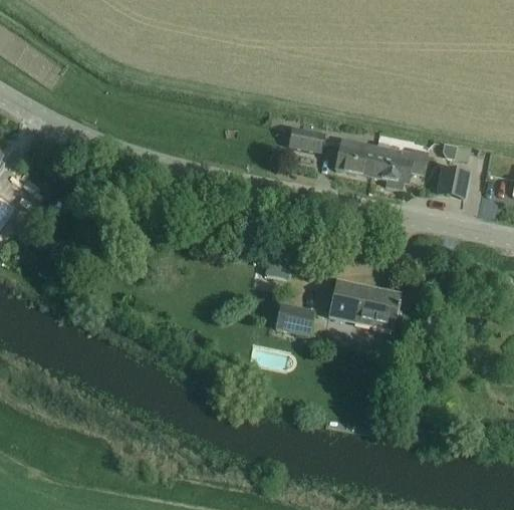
[(292,128),(289,145),(289,146),(320,152),(323,134),(292,128)]
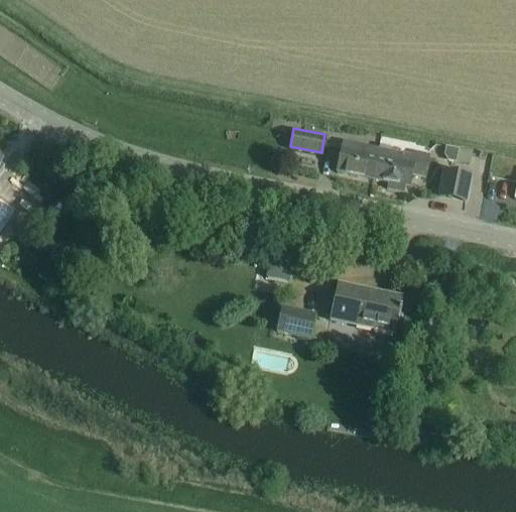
[(344,138),(337,171),(372,178),(379,146),(344,138)]
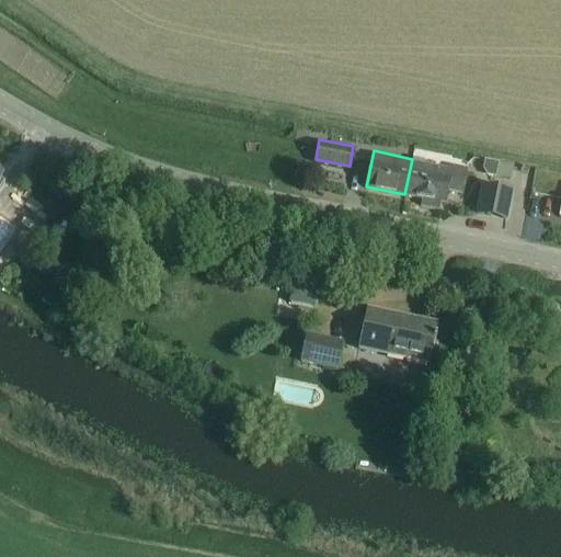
[(412,159),(404,194),(405,194),(424,199),(423,204),(439,208),(441,202),(445,203),(448,189),(461,191),(467,165),(462,163),(449,160),(447,167),(424,161),(424,157),(414,155),(412,159)]
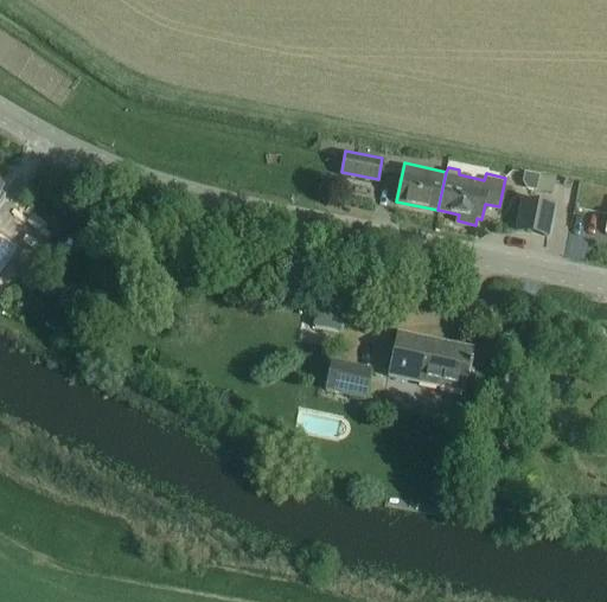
[(537,178),(536,189),(553,191),(555,177),(538,174),(537,178)]
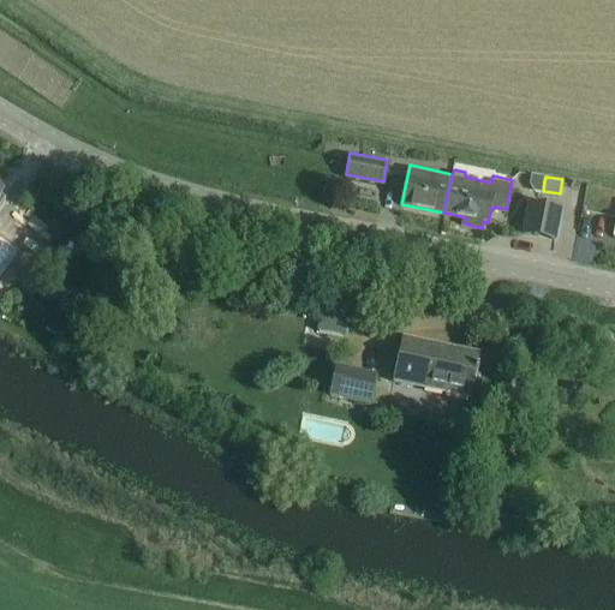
[(530,203),(524,231),(554,237),(560,209),(530,203)]
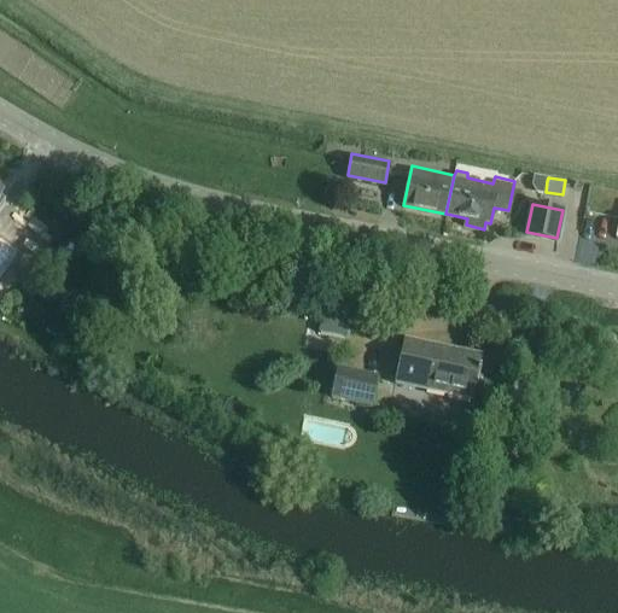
[(351,307),(324,301),(319,328),(344,334),(349,316),(359,317),(361,303),(351,301),(351,307)]
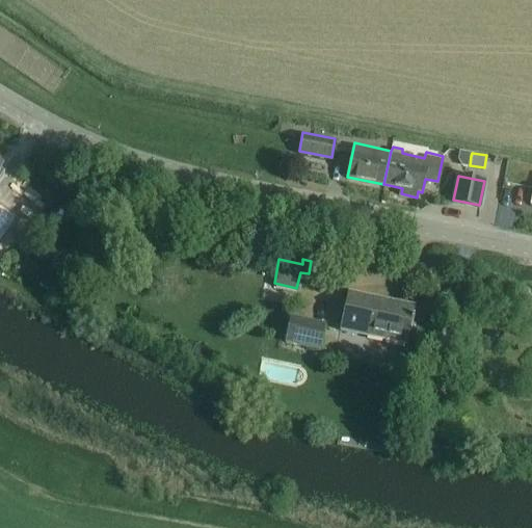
[(46,268),(38,282),(41,283),(51,288),(58,275),(48,269),(46,268)]
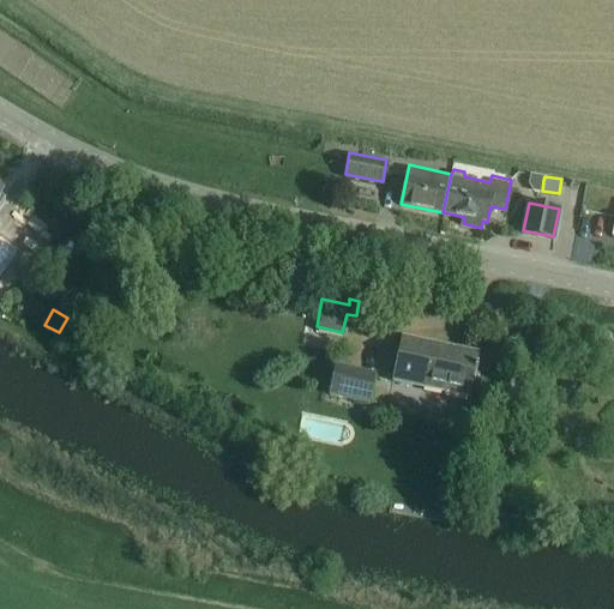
[(402,333),(392,378),(445,389),(468,393),(477,350),(453,344),(402,333)]
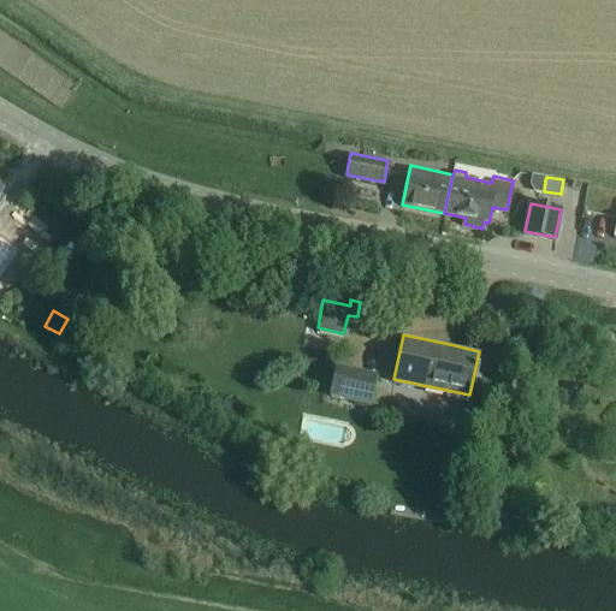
[(368,402),(374,375),(375,372),(336,363),(330,393),(368,402)]
